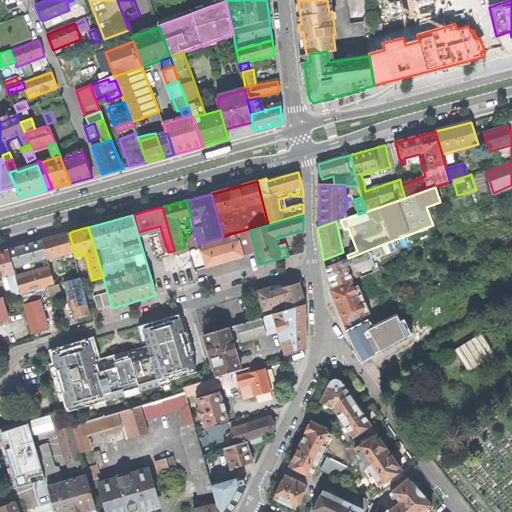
[(254,252),(248,229),(230,234),(232,240),(238,239),(239,242),(203,252),(207,266),(226,261),(243,256),(243,255),(254,252)]
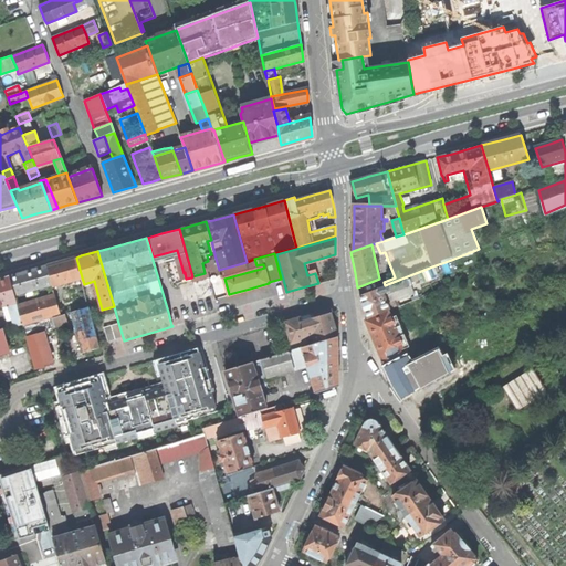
[(52,264),(48,265),(53,284),(53,285),(82,278),(76,258),(52,264)]
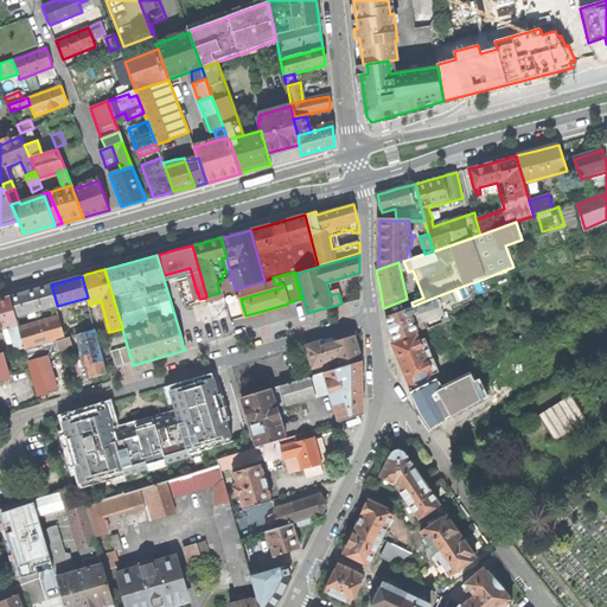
[(231,278),(225,279),(228,291),(235,289),(231,278)]
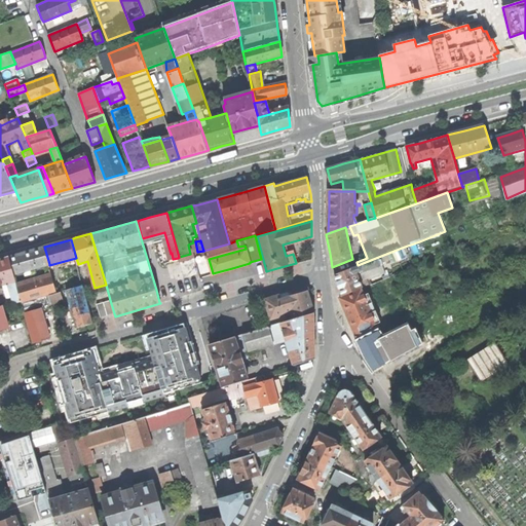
[(410,268),(426,261),(419,241),(402,248),(403,249),(387,255),(395,273),(409,267),(410,268)]
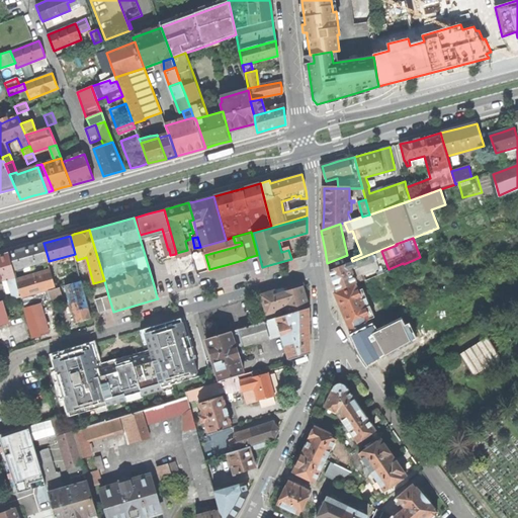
[(24,249),(9,253),(13,269),(49,260),(44,243),(24,249)]
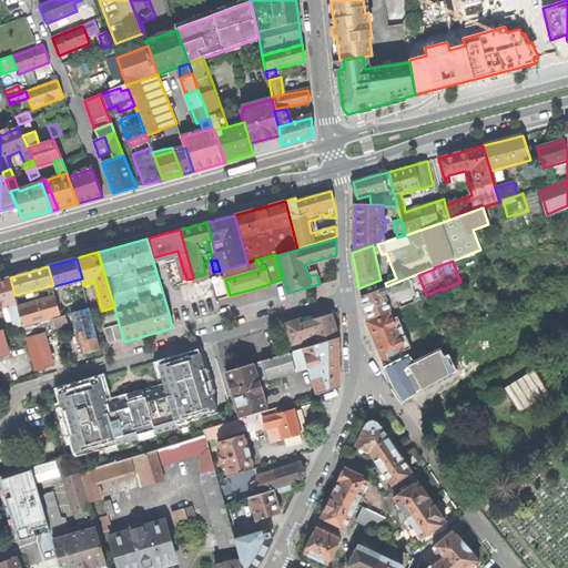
[(209,273),(205,274),(193,277),(192,279),(200,303),(169,313),(172,326),(220,313),(209,273)]
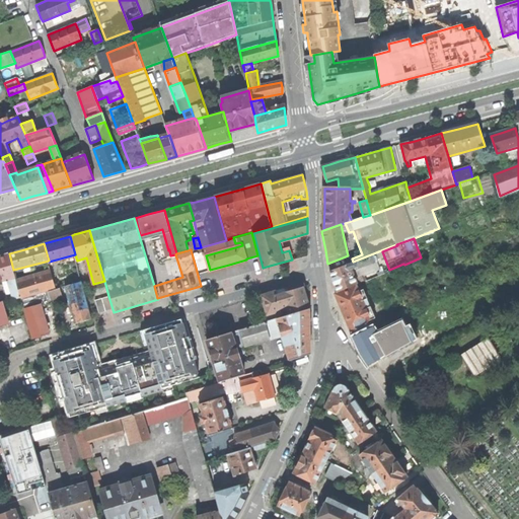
[(0,284),(5,284),(4,280),(11,278),(15,292),(12,293),(14,298),(21,296),(16,281),(13,270),(9,253),(0,255),(0,284)]
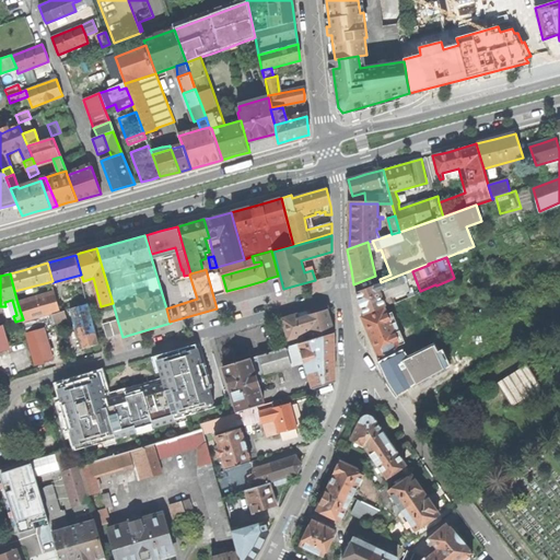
[(364,315),(384,306),(380,290),(403,281),(401,276),(356,292),(360,304),(364,315)]
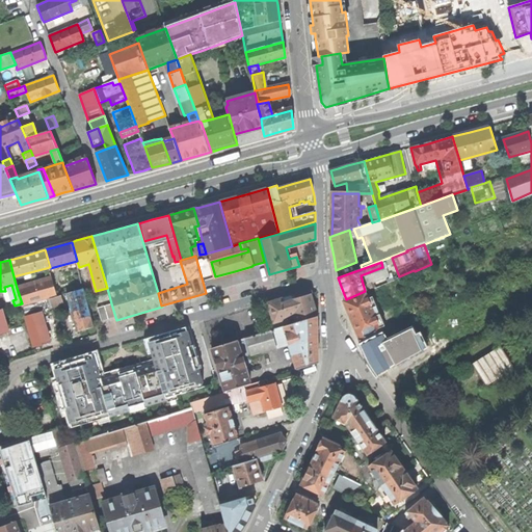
[(52,277),(17,288),(22,303),(22,304),(57,295),(52,277)]
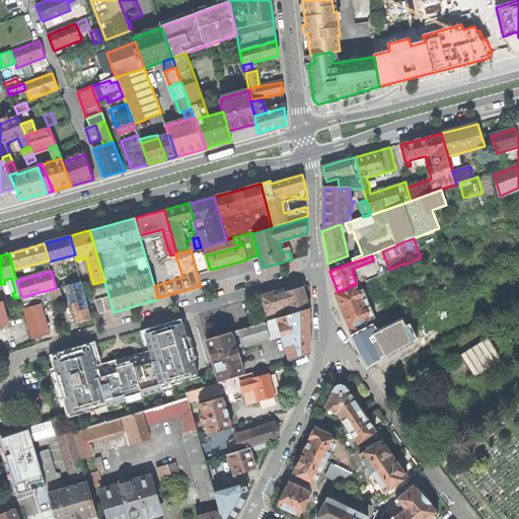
[(84,320),(91,318),(81,282),(67,286),(76,322),(84,320)]
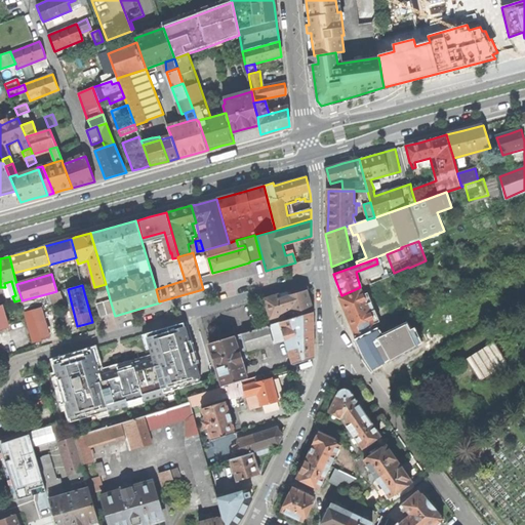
[(345,312),(357,340),(377,330),(370,312),(373,310),(370,303),(367,305),(360,288),(338,297),(345,312)]
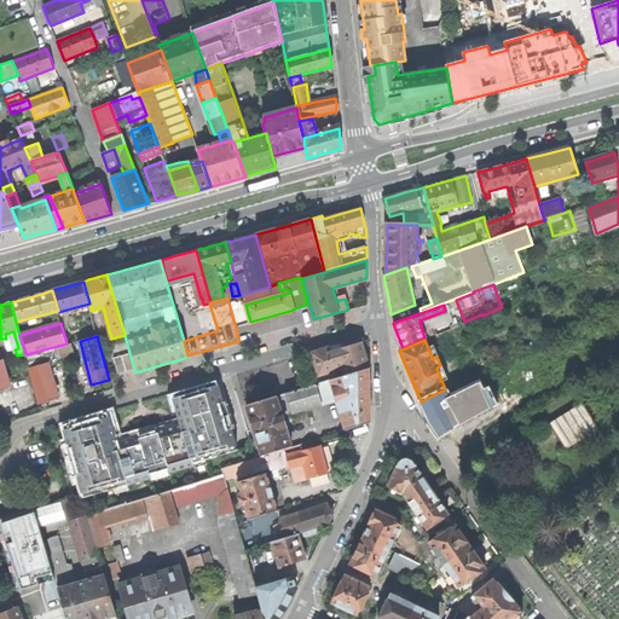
[(343,368),(346,375),(369,368),(365,353),(362,342),(341,348),(340,345),(312,352),(319,375),(343,368)]
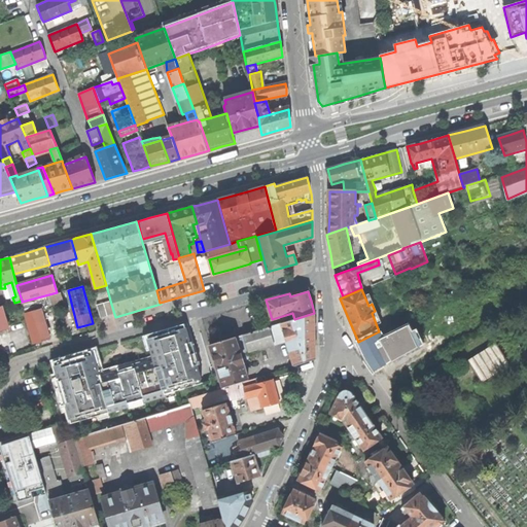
[(55,304),(67,302),(65,292),(53,294),(55,304)]
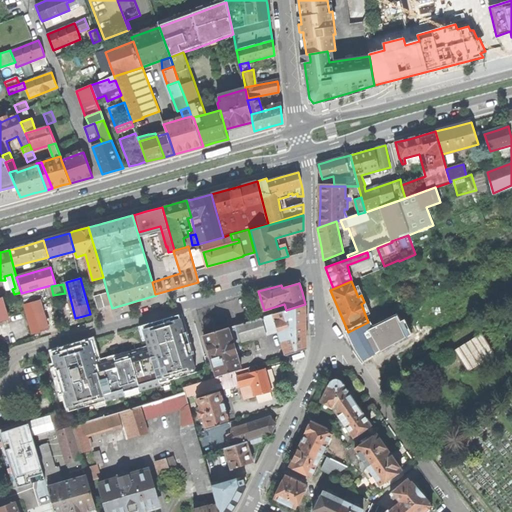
[(48,287),(22,294),(34,333),(40,331),(48,329),(40,300),(51,297),(48,287)]
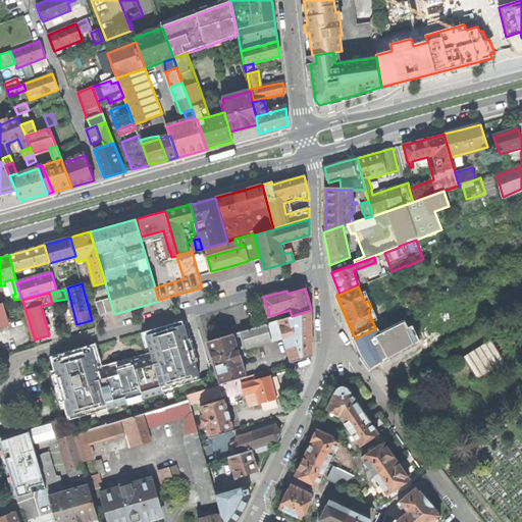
[(113,311),(109,298),(96,302),(99,315),(113,311)]
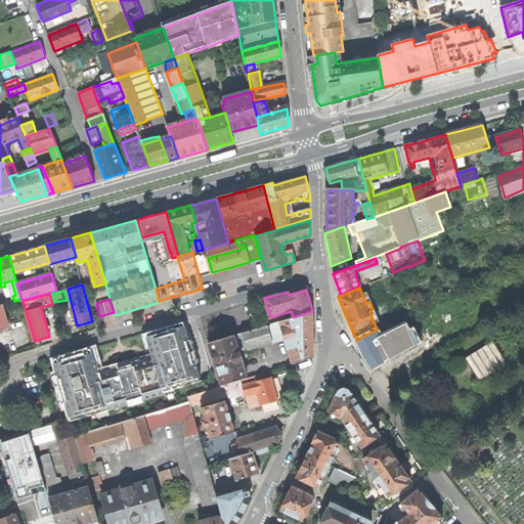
[(403,301),(391,307),(396,319),(408,313),(403,301)]
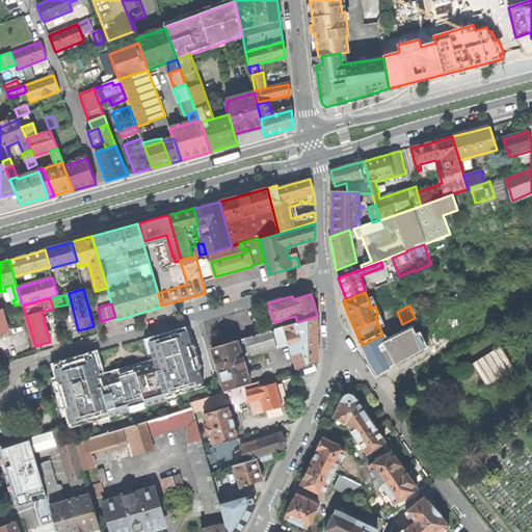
[(0,309),(0,334),(8,331),(1,309),(0,309)]
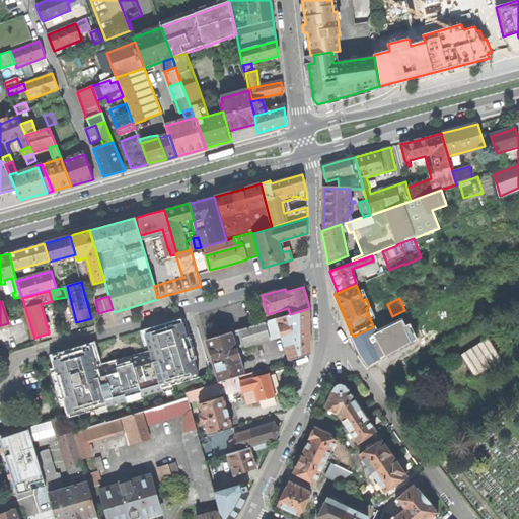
[(212,357),(220,382),(239,376),(244,374),(237,349),(283,335),(290,360),(311,354),(310,332),(309,308),(290,314),(202,341),(205,349),(208,358),(212,357)]
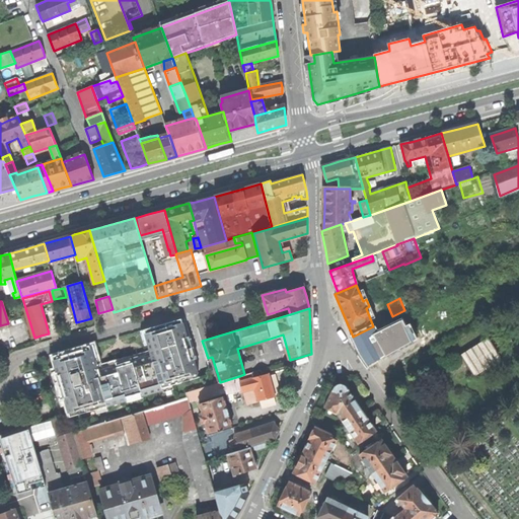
[(360,352),(378,343),(374,334),(399,321),(396,315),(373,326),(353,337),(356,344),(360,352)]
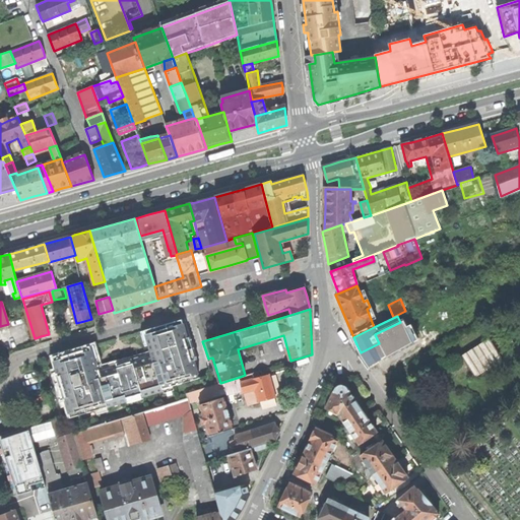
[(163,388),(199,378),(193,359),(192,359),(186,339),(187,338),(182,319),(144,330),(151,356),(145,359),(104,371),(98,372),(90,346),(52,356),(58,376),(59,376),(65,397),(64,397),(70,417),(127,401),(126,398),(142,394),(142,396),(164,390),(163,388)]
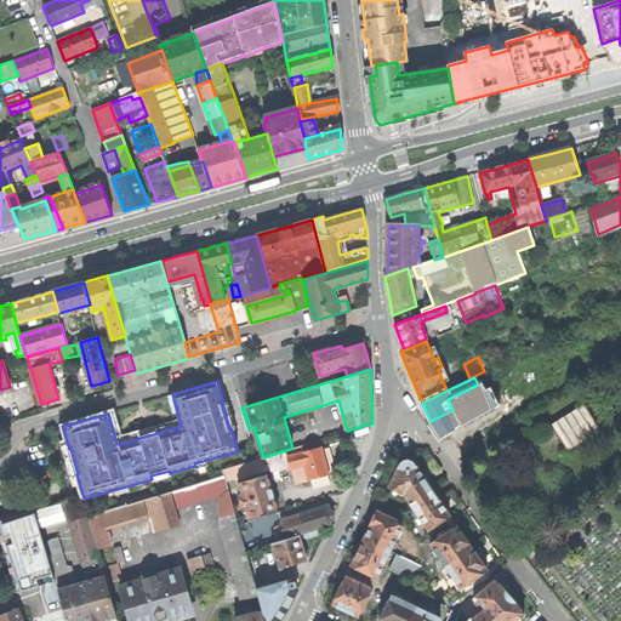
[(565,448),(597,429),(582,405),(551,425),(565,448)]
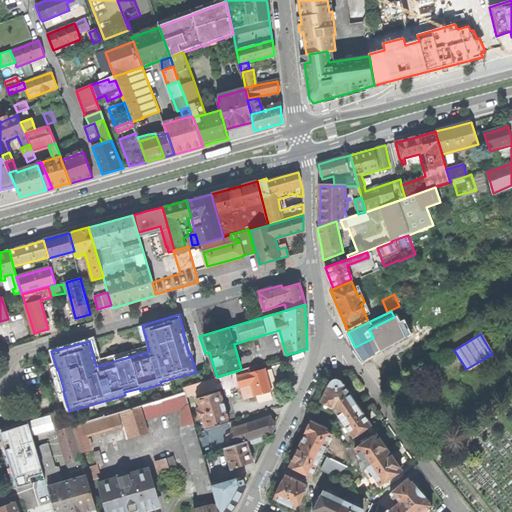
[(364,353),(378,346),(376,340),(361,347),(364,353)]
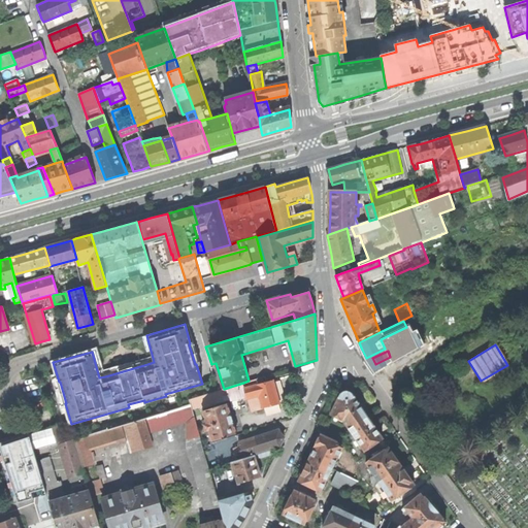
[(249,381),(243,383),(246,396),(251,411),(281,403),(276,392),(273,380),(267,382),(265,375),(249,381)]
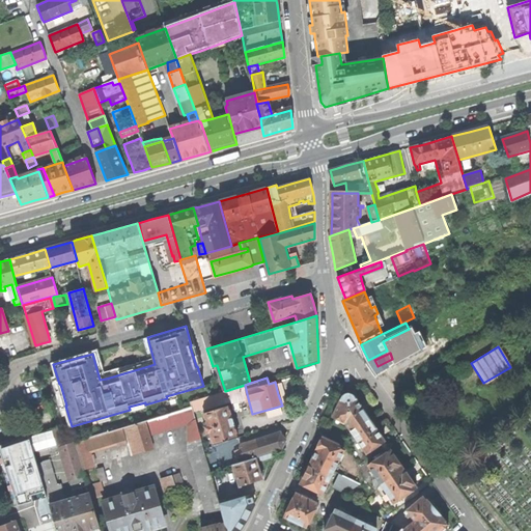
[(248,398),(245,385),(225,391),(191,401),(192,407),(194,413),(202,410),(201,406),(230,397),(232,401),(232,406),(238,404),(236,400),(242,399),(243,403),(246,402),(245,398),(248,398)]
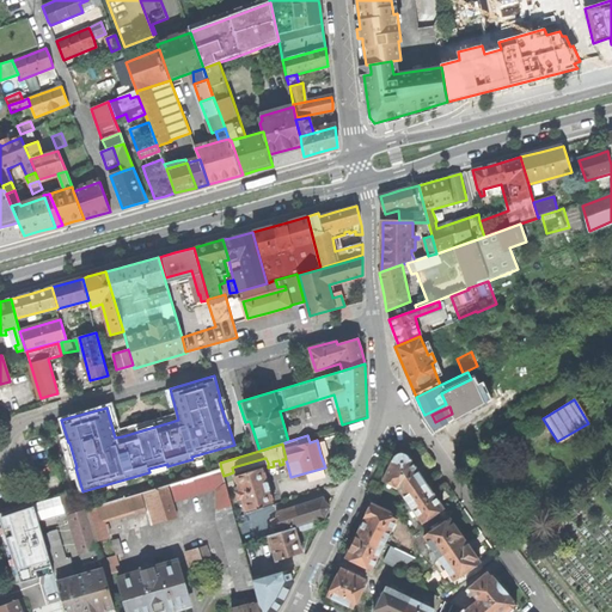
[(397,487),(404,497),(426,483),(405,453),(397,453),(387,473),(384,479),(389,483),(386,488),(395,491),(397,487)]
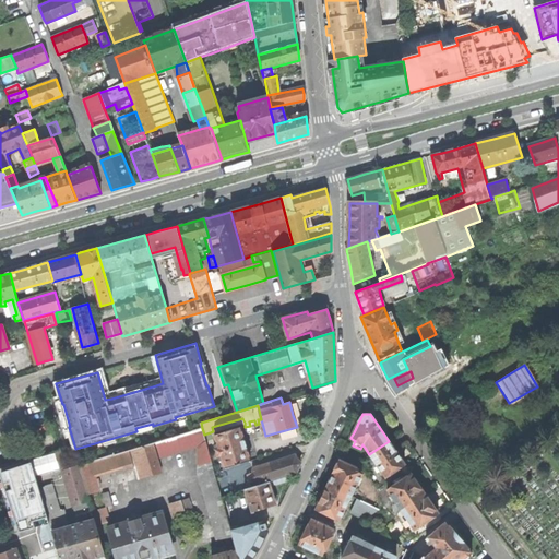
[(229,467),(251,461),(247,449),(247,448),(246,444),(246,440),(245,440),(240,427),(215,435),(217,442),(213,443),(219,462),(223,461),(225,468),(229,467)]
